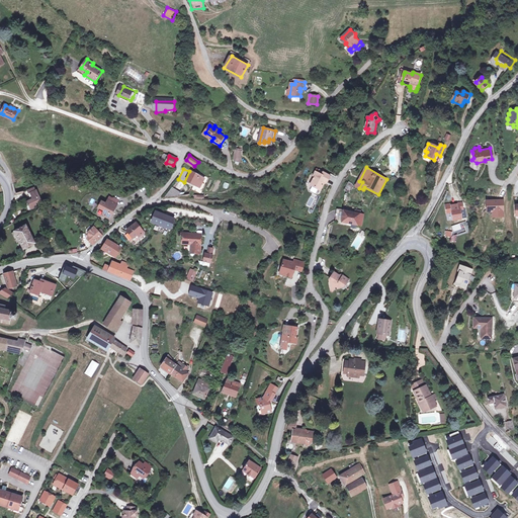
[(203,178),(191,172),(186,181),(199,188),(203,178)]
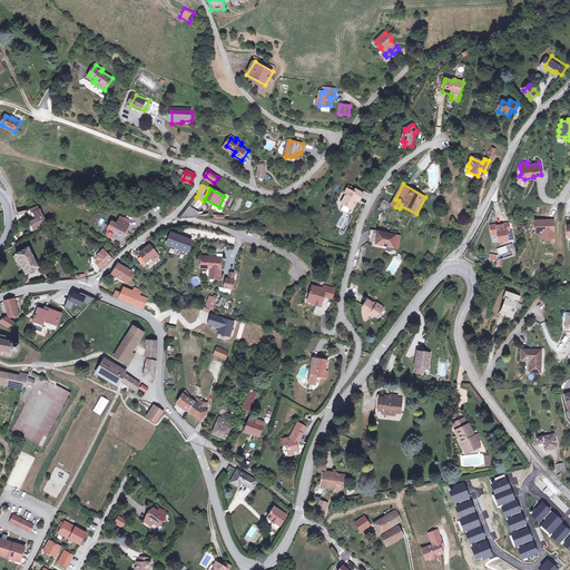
[(346,196),(342,206),(352,212),(357,202),(360,203),(363,195),(355,192),(354,195),(350,192),(347,190),(345,195),(346,196)]
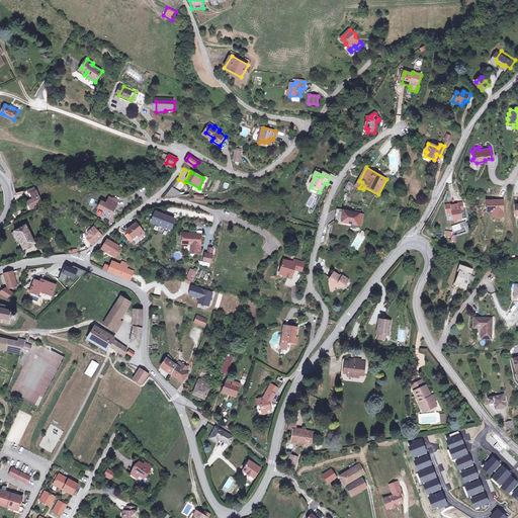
[(349,192),(353,185),(348,182),(344,189),(349,192)]
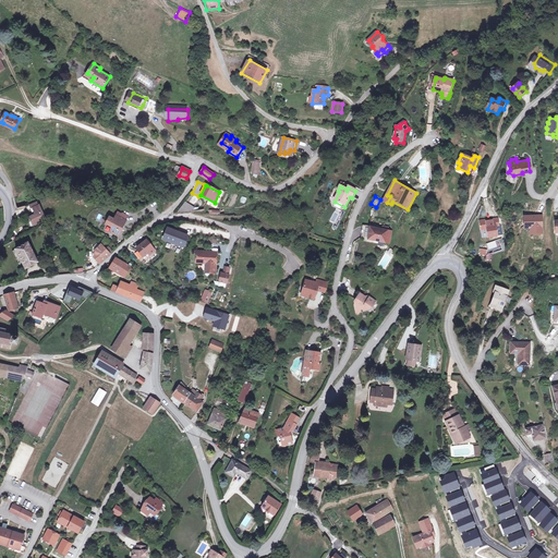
[(185,203),(177,213),(186,210),(192,210),(193,208),(185,203)]
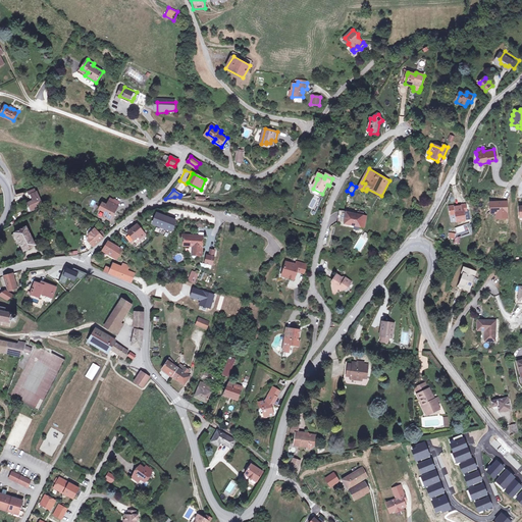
[(28,203),(32,211),(38,208),(36,204),(41,201),(36,192),(30,195),(29,196),(31,201),(28,203)]
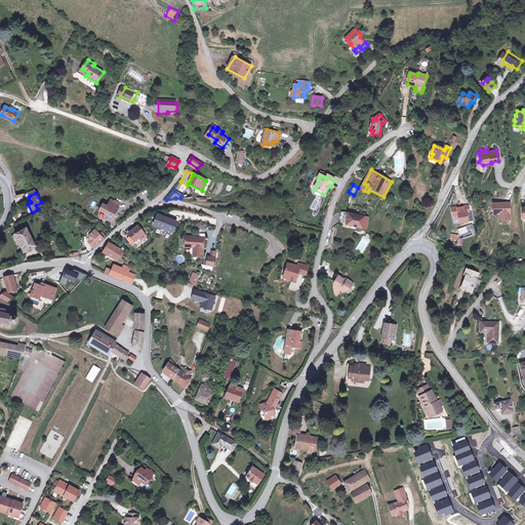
[(451,213),(456,212),(458,217),(467,214),(465,209),(469,207),(465,199),(448,205),(451,213)]
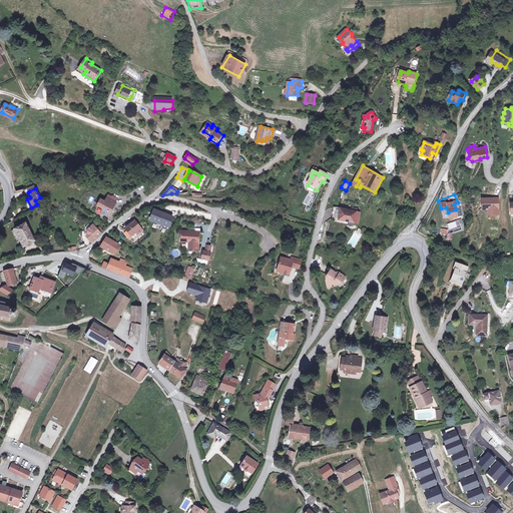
[(115,201),(107,197),(105,200),(101,199),(98,205),(103,208),(101,212),(109,216),(116,201),(115,201)]
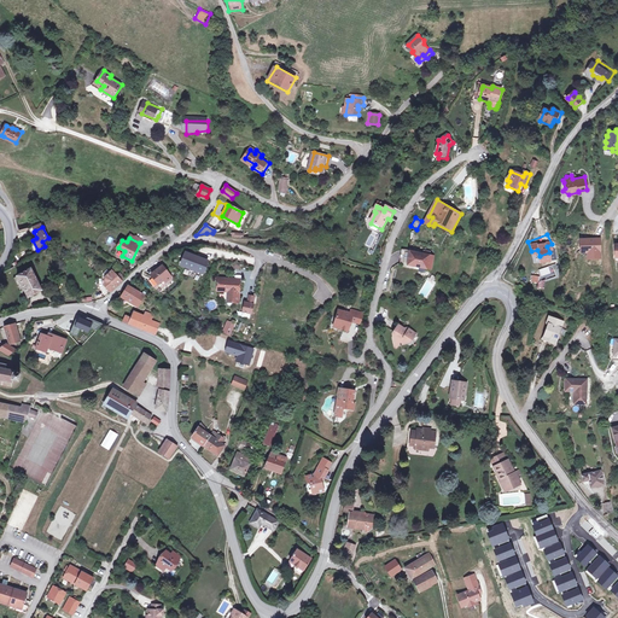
[(598,239),(581,239),(581,251),(587,251),(587,257),(599,257),(598,239)]
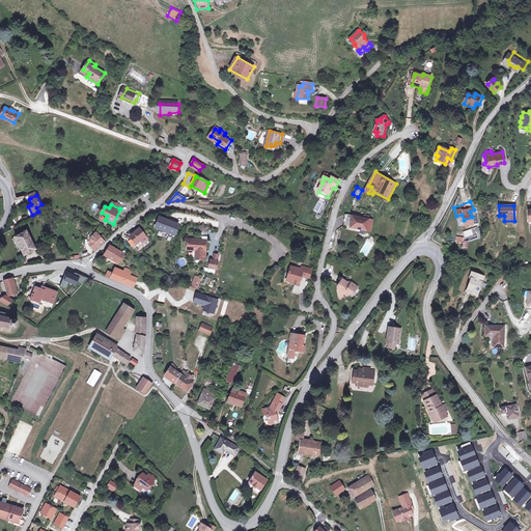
[(364,219),(350,217),(348,227),(368,230),(369,223),(370,217),(365,216),(364,219)]
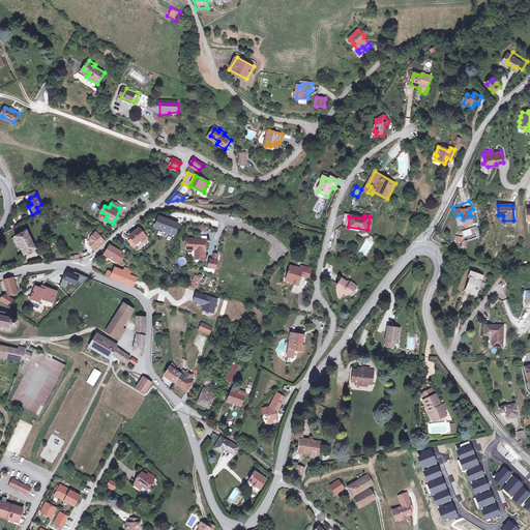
[(170,221),(159,216),(156,228),(169,232),(168,234),(173,236),(178,222),(173,219),(172,223),(170,222),(170,221)]
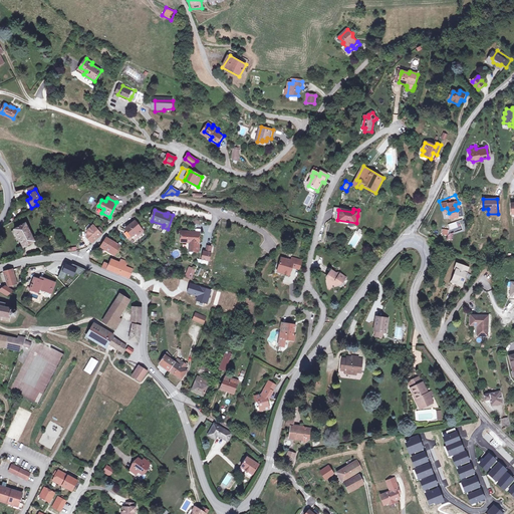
[(459,220),(449,224),(452,233),(462,229),(459,220)]
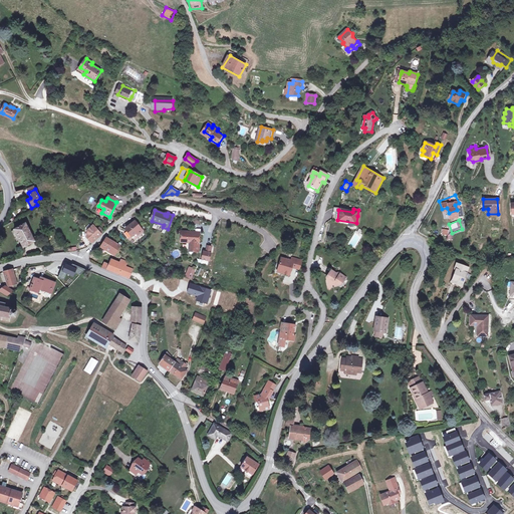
[(142,229),(136,221),(126,229),(133,236),(137,232),(142,229)]
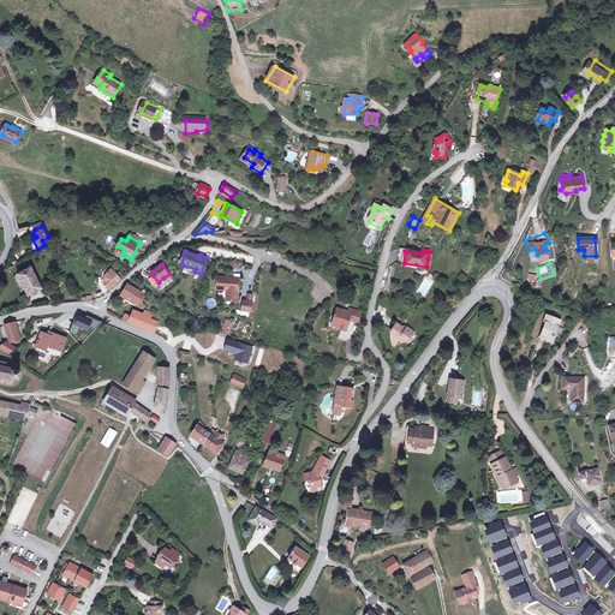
[(42,290),(31,268),(15,276),(27,298),(42,290)]
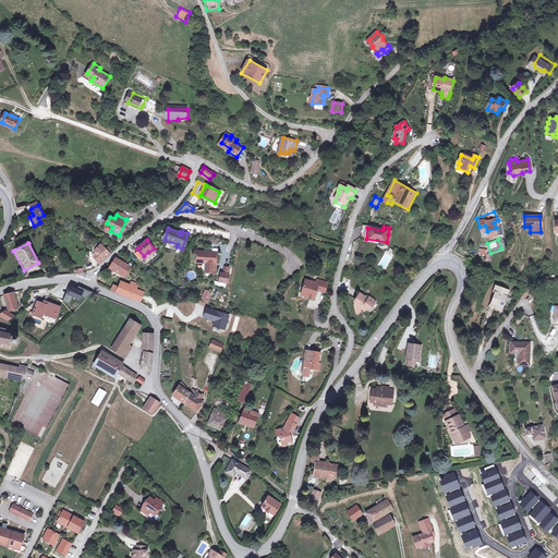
[(96,259),(100,264),(114,251),(109,246),(107,249),(101,244),(96,250),(96,254),(97,255),(95,257),(96,259)]
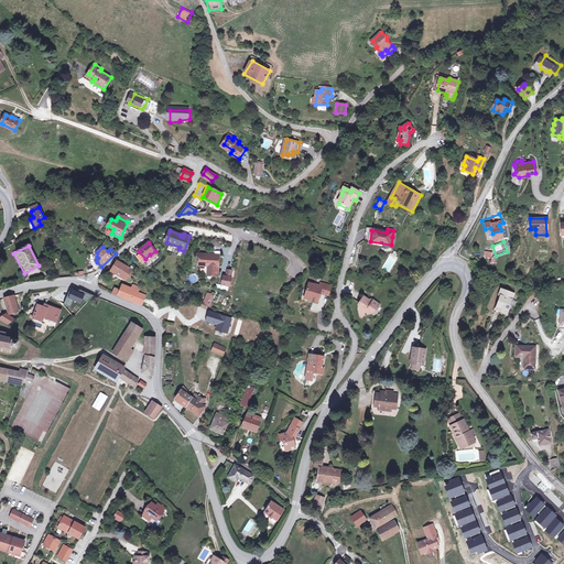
[(220,256),(202,255),(201,266),(209,266),(208,275),(218,275),(220,256)]
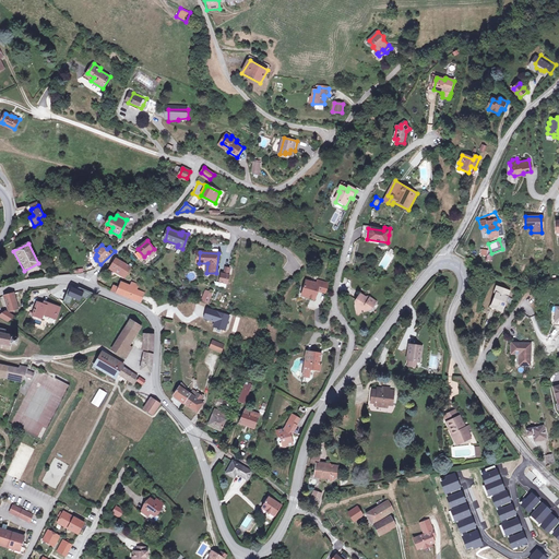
[(117,258),(110,268),(126,276),(131,266),(117,258)]
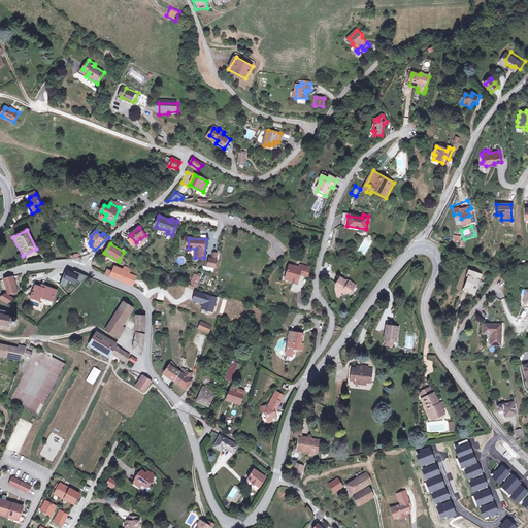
[(304,275),(306,267),(300,265),(299,268),(289,265),(287,275),(292,276),(290,281),(298,284),(300,274),(304,275)]
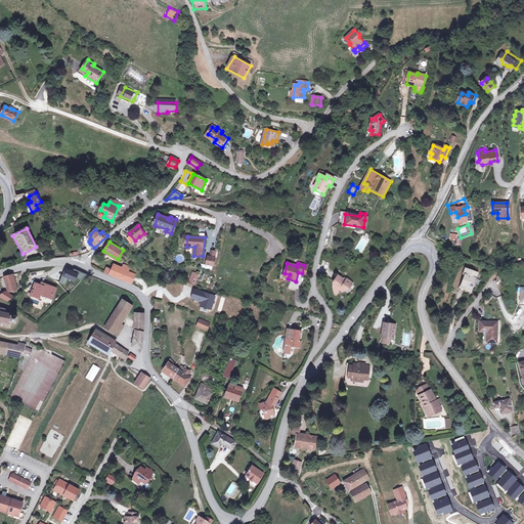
[(106,268),(104,273),(110,275),(111,274),(123,279),(127,270),(130,271),(131,266),(125,264),(123,269),(114,265),(112,270),(106,268)]
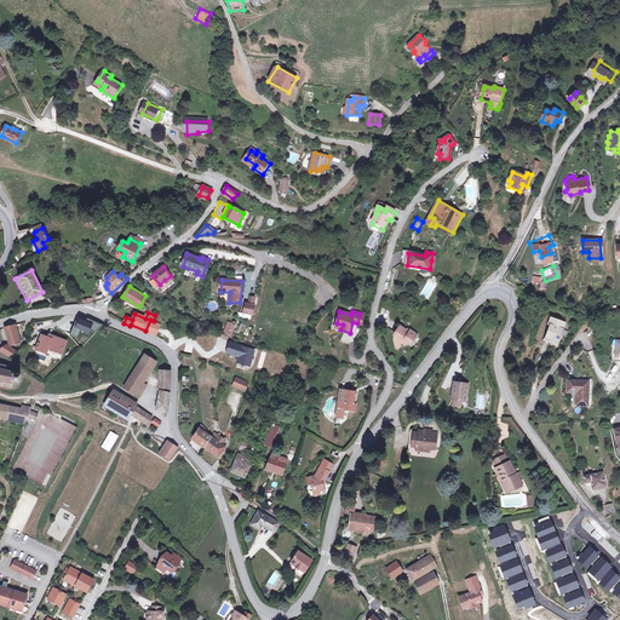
[(80,319),(79,321),(76,320),(70,336),(78,338),(81,331),(86,333),(90,334),(91,329),(97,332),(104,326),(90,320),(89,322),(80,319)]
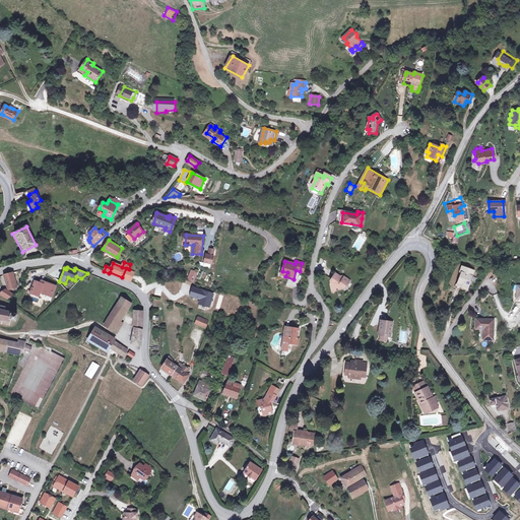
[(475,271),(463,267),(461,272),(463,272),(459,283),(465,284),(464,287),(469,289),(475,271)]
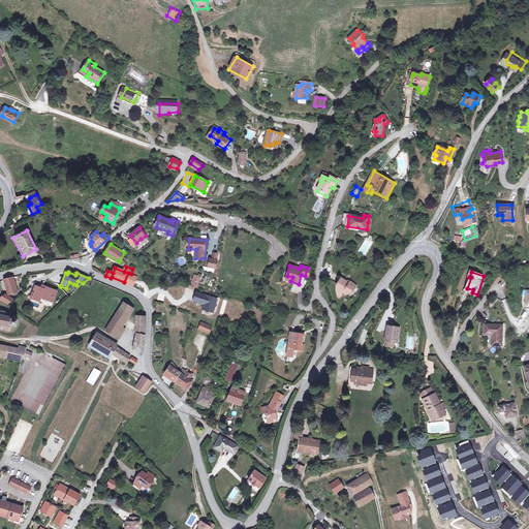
[(137,277),(131,274),(128,273),(124,282),(134,286),(137,277)]
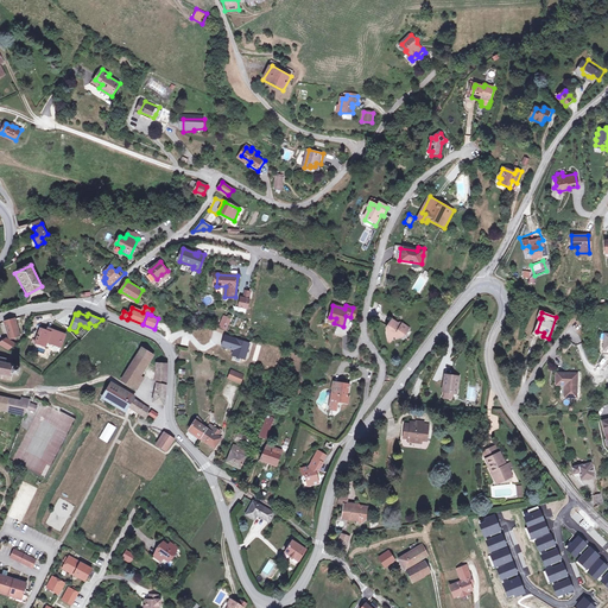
[(223,315),(219,328),(227,330),(232,318),(223,315)]
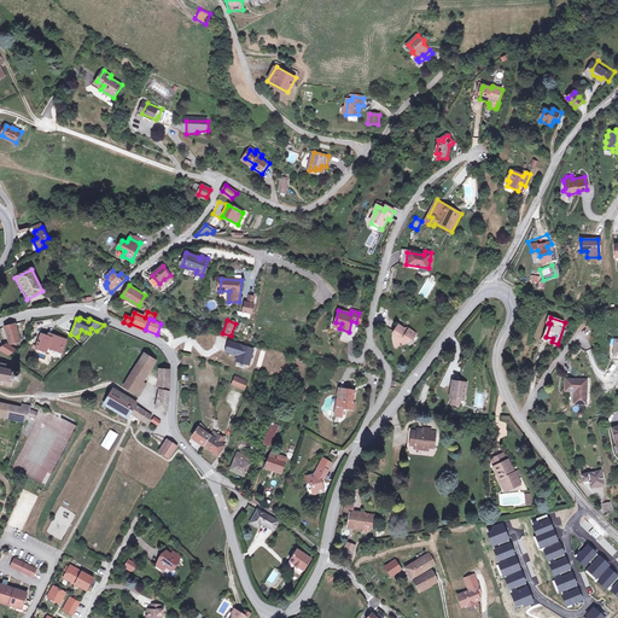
[(21,342),(16,325),(6,327),(11,344),(21,342)]
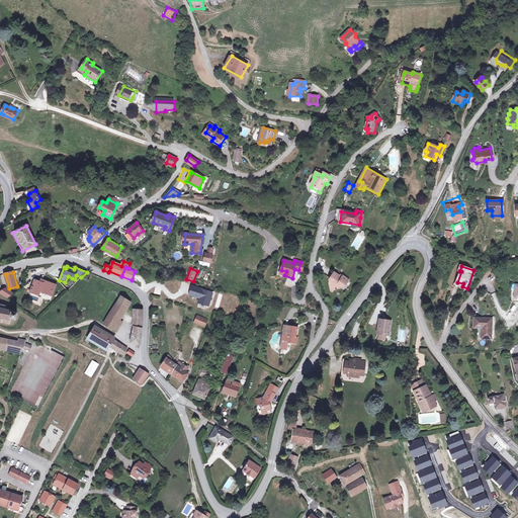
[(330,289),(334,288),(334,287),(337,288),(340,288),(342,284),(344,285),(348,280),(342,276),(339,277),(333,273),(329,278),(331,279),(329,283),(330,289)]
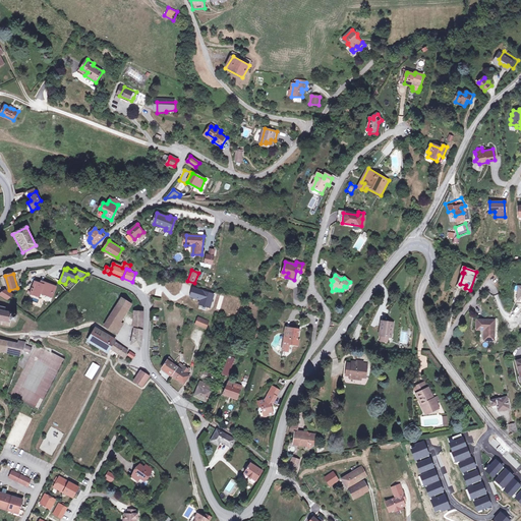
[(43,285),(36,283),(32,294),(40,297),(41,294),(53,298),(56,288),(44,283),(43,285)]
